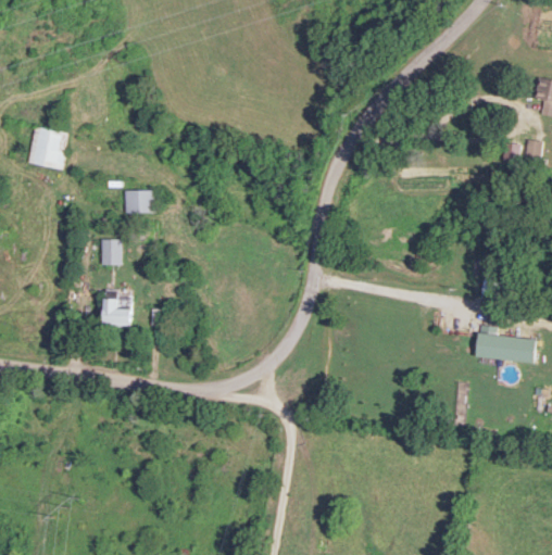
[(535,98),(541,99),(538,113),(551,115),(551,78),(539,76),(535,98)]
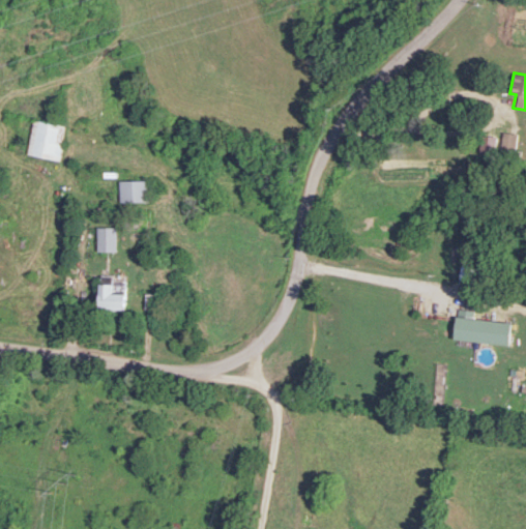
[(26,155),(59,160),(65,126),(32,120),(26,155)]
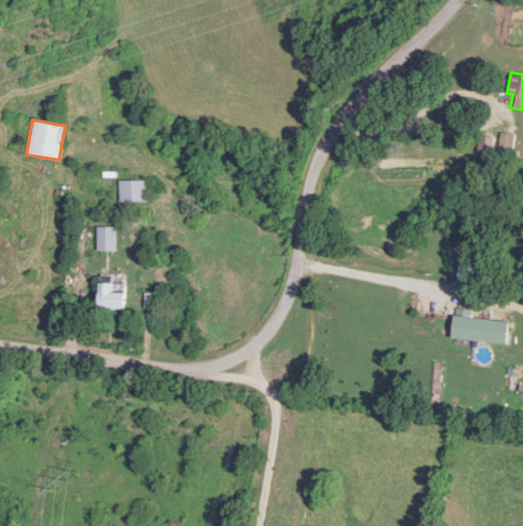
[(495,155),(510,155),(511,133),(496,132),(495,155)]
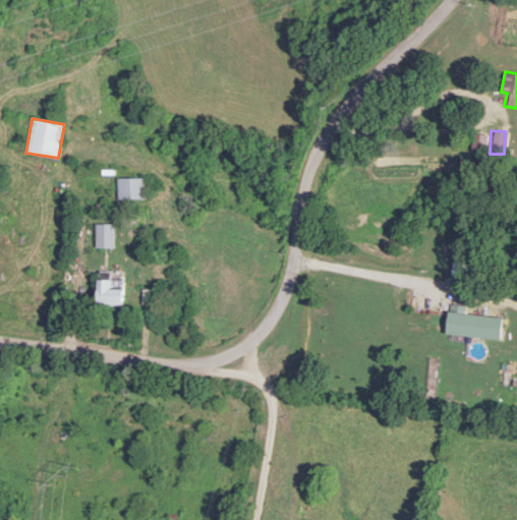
[(117,199),(146,199),(146,178),(117,178),(117,199)]
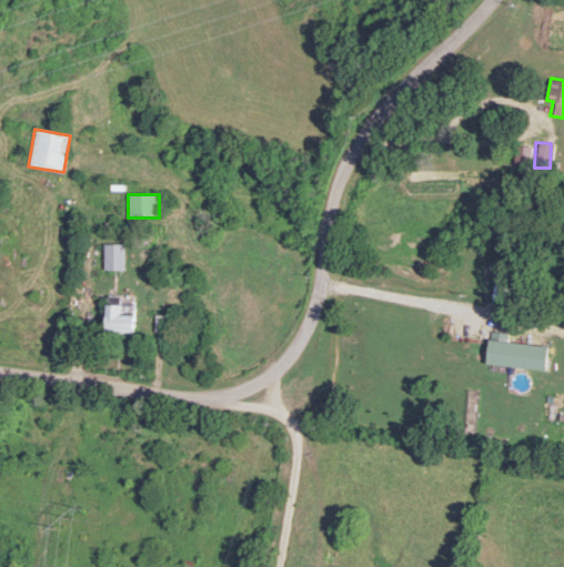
[(104,270),(122,270),(122,244),(104,244),(104,270)]
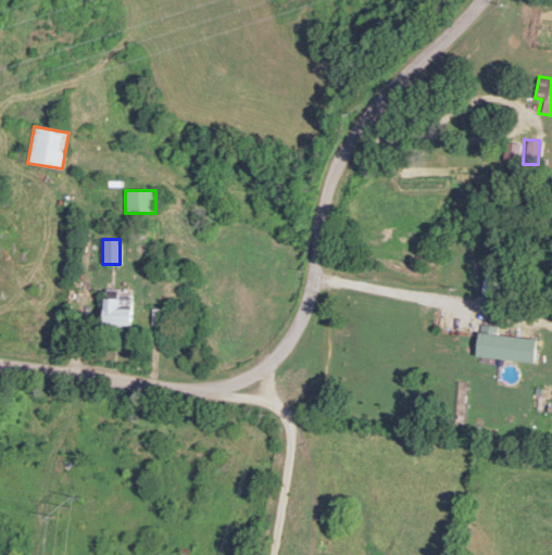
[(132,292),(104,291),(104,325),(133,326),(133,306),(130,306),(132,292)]
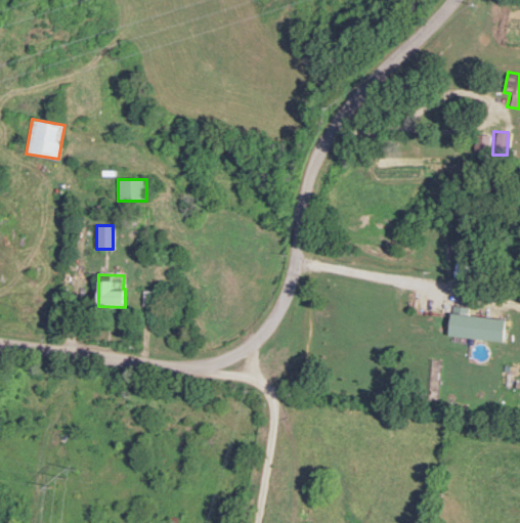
[(505,318),(466,315),(467,308),(450,306),(448,337),(503,341),(505,318)]
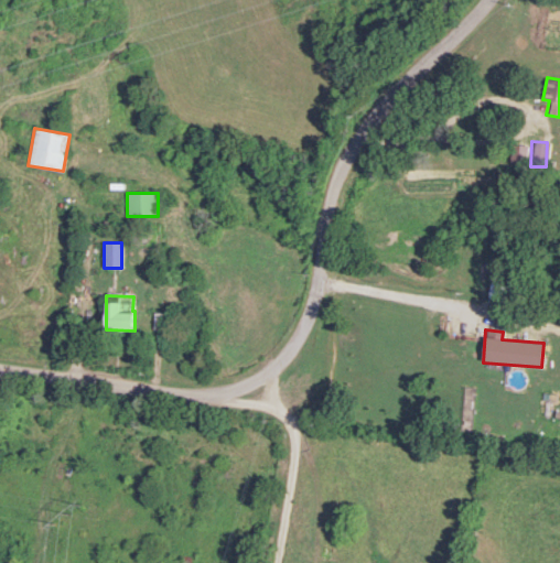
All buildings are outlined.
